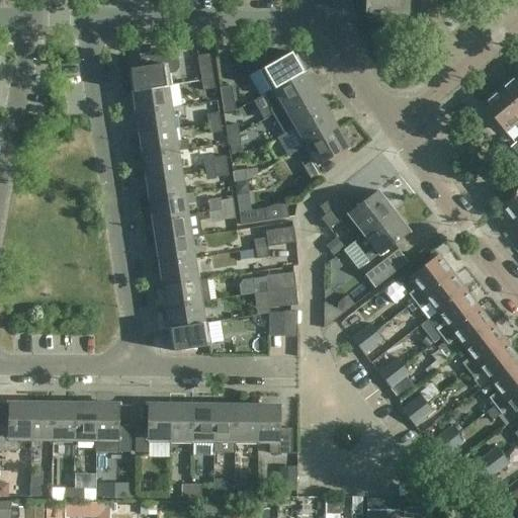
[(365,0),(365,14),(409,16),(409,0),(365,0)]
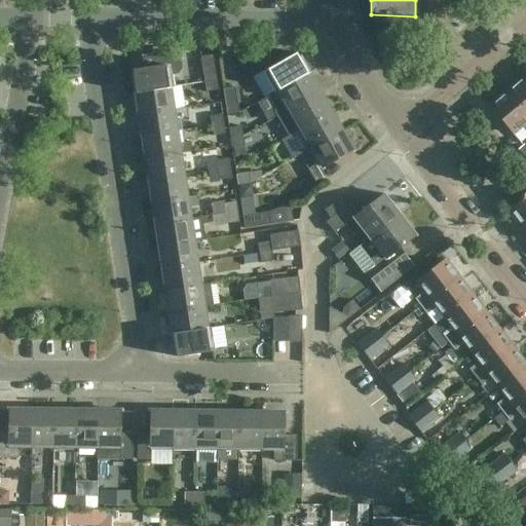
[(133,71),(137,94),(170,88),(174,87),(173,75),(179,74),(181,69),(179,52),(143,58),(145,69),(133,71)]
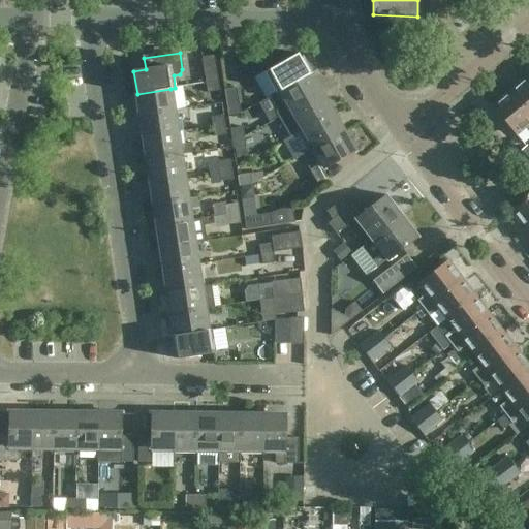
[(270,97),(310,74),(299,54),(265,73),(266,73),(256,80),(267,98),(270,96),(270,97)]
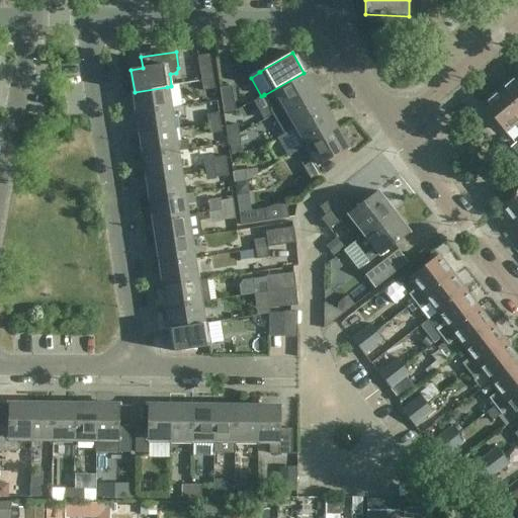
[(213,80),(209,55),(197,57),(201,82),(213,80)]
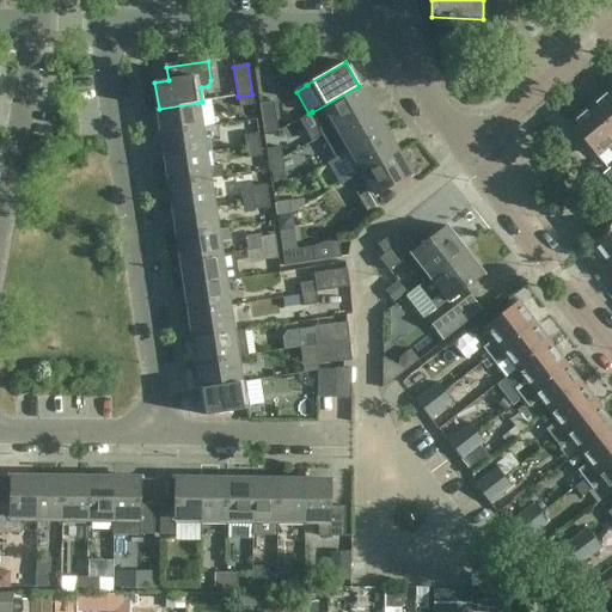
[(323,136),(372,109),(359,86),(312,112),(320,127),(319,130),(323,136)]
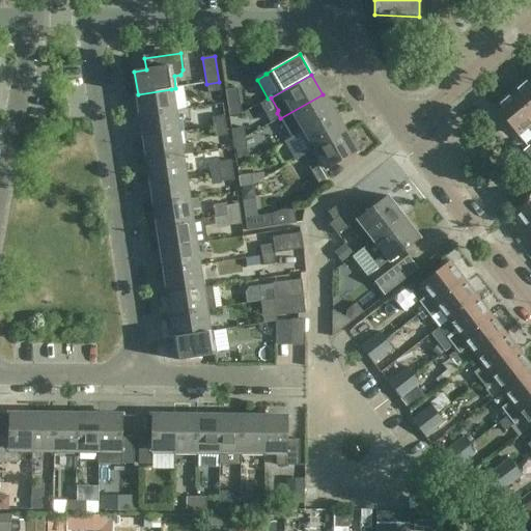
[(530,81),(529,79),(511,93),(530,115),(530,81)]
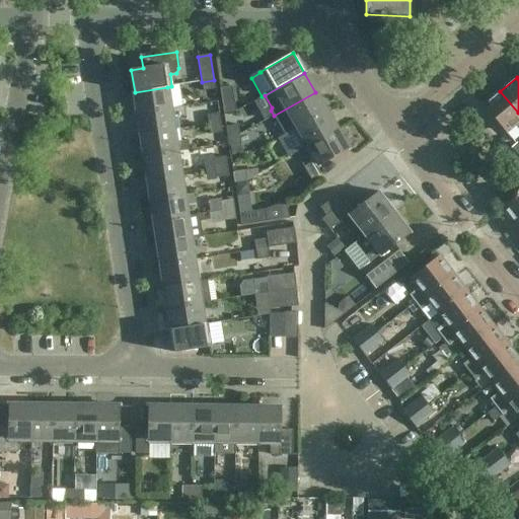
[(216,89),(214,80),(202,82),(203,91),(216,89)]
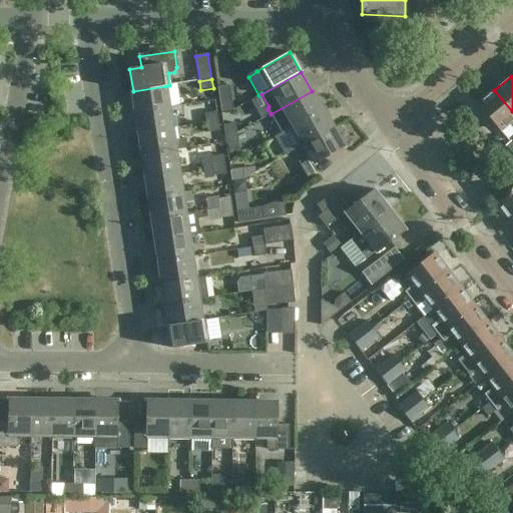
[(217,87),(219,100),(231,98),(229,85),(217,87)]
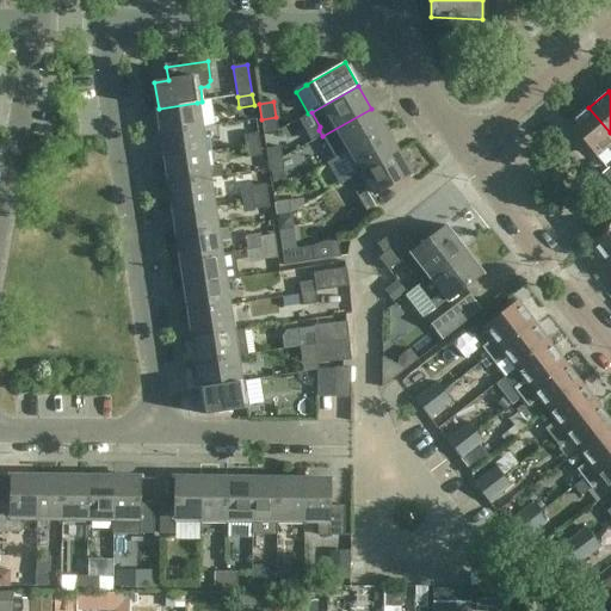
[(197,103),(159,109),(162,134),(201,128),(197,103)]
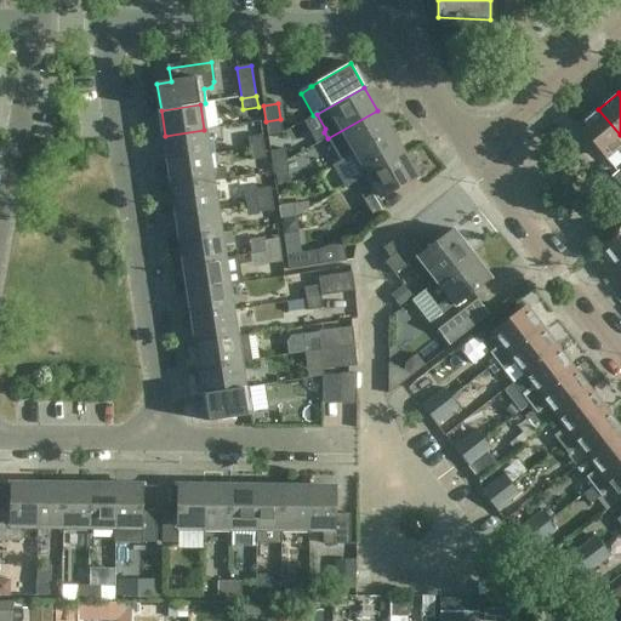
[(620,154),(620,135),(598,109),(577,126),(605,160),(617,149),(620,154)]
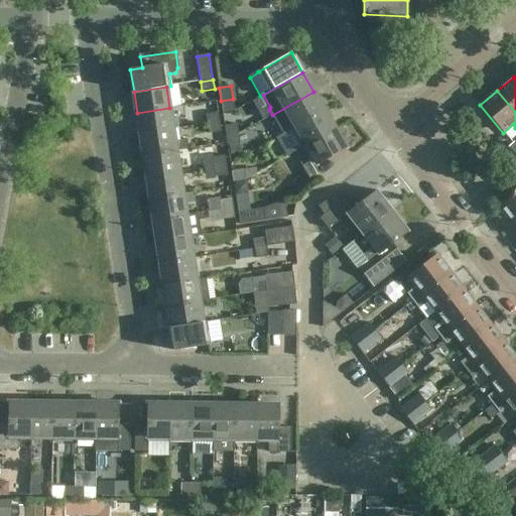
[(291,129),(324,110),(313,92),(272,115),(283,133),(291,129)]
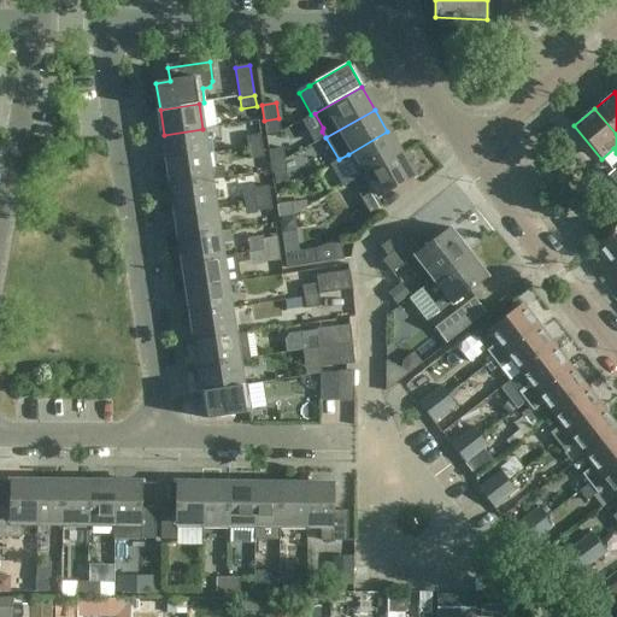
[(281,133),(278,118),(264,121),(266,135),(281,133)]
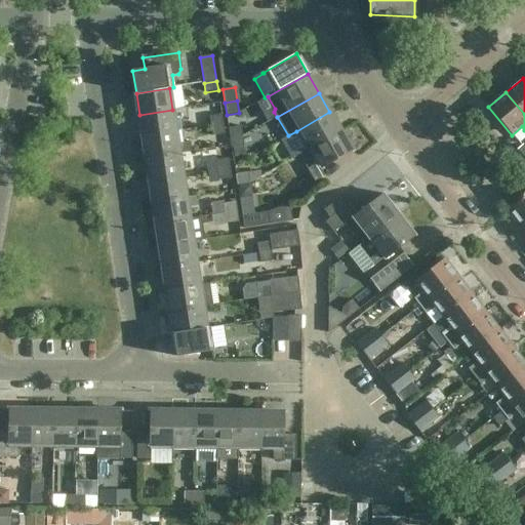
[(139,115),(143,137),(175,132),(173,119),(188,117),(186,108),(172,110),(139,115)]
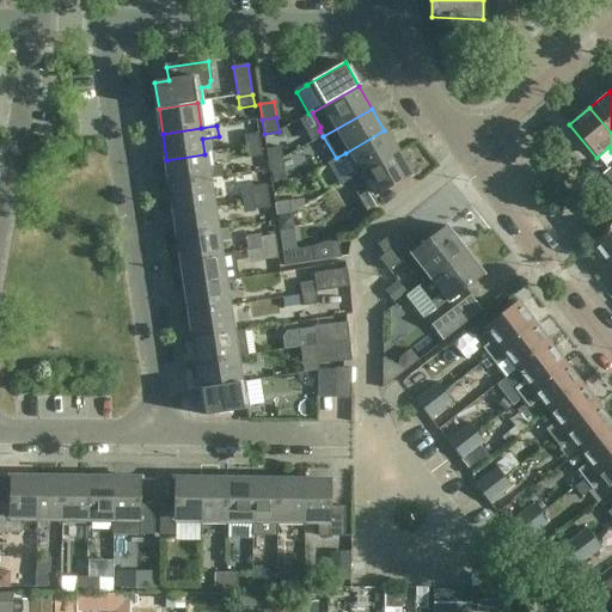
[(384,130),(346,153),(359,176),(397,153),(384,130)]
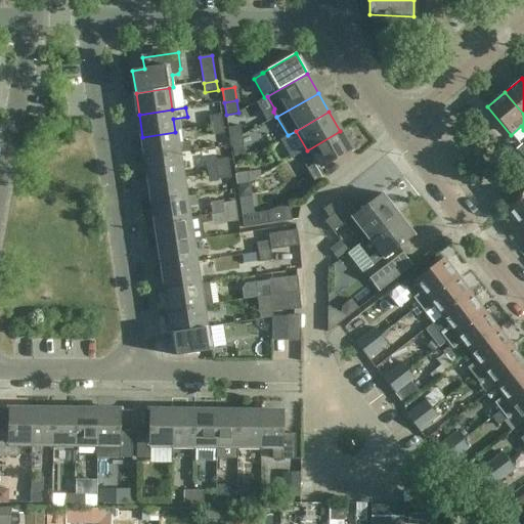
[(209,117),(210,126),(223,124),(221,115),(209,117)]
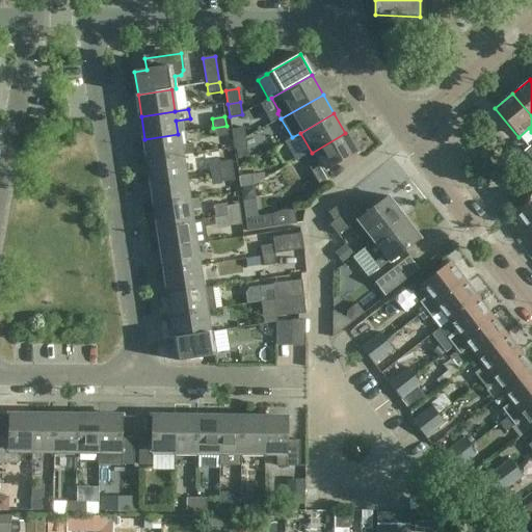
[(215,138),(228,136),(227,126),(213,128),(215,138)]
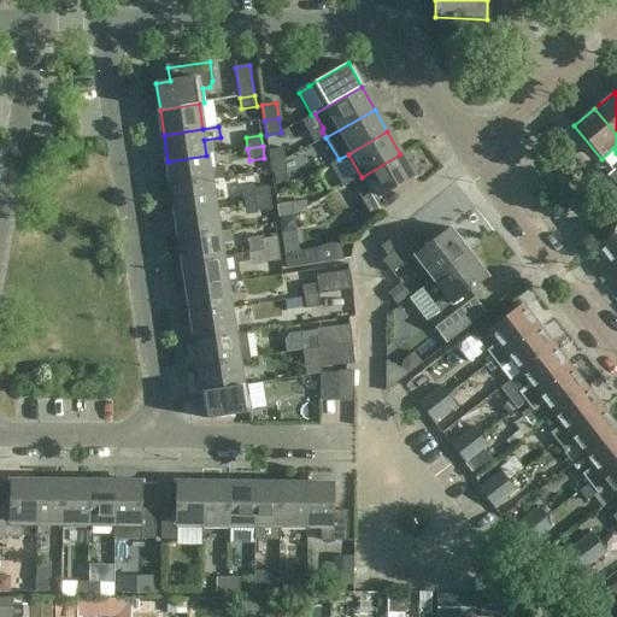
[(283,148),(269,151),(270,163),(285,160),(283,148)]
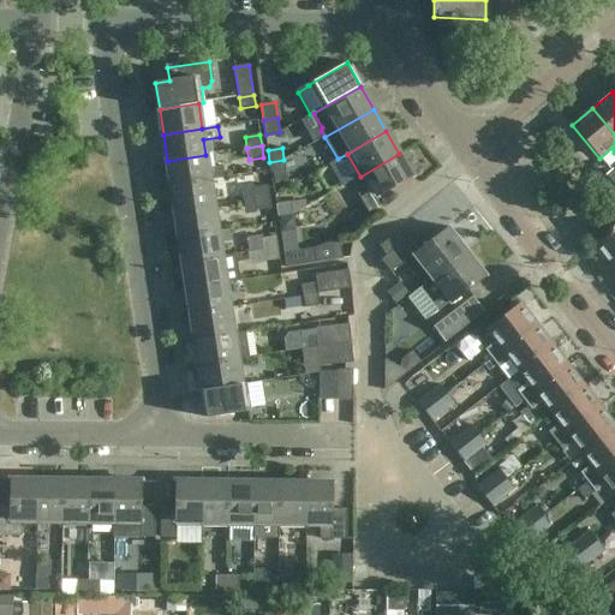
[(399,154),(360,177),(368,189),(358,195),(369,213),(380,207),(375,198),(412,177),(399,154)]
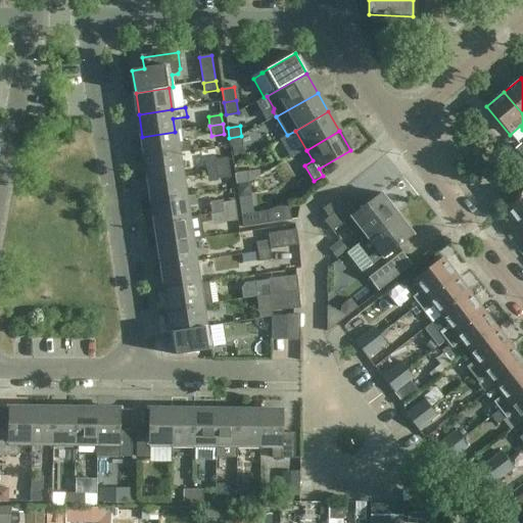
[(142,137),(146,158),(179,153),(178,152),(191,151),(189,140),(177,142),(175,132),(142,137)]
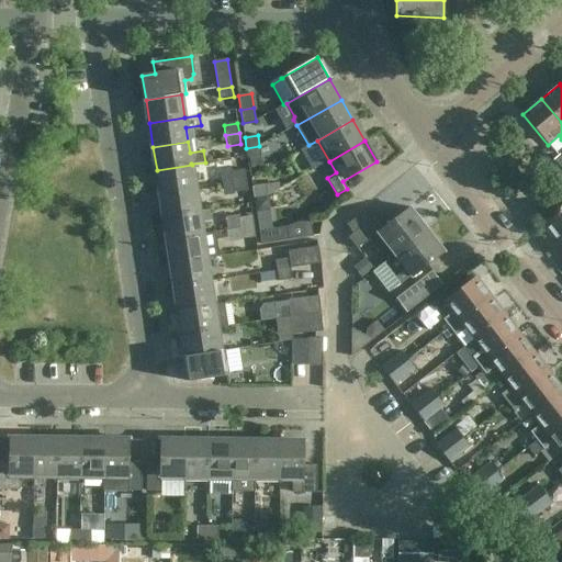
[(259,146),(246,148),(248,158),(261,157),(259,146)]
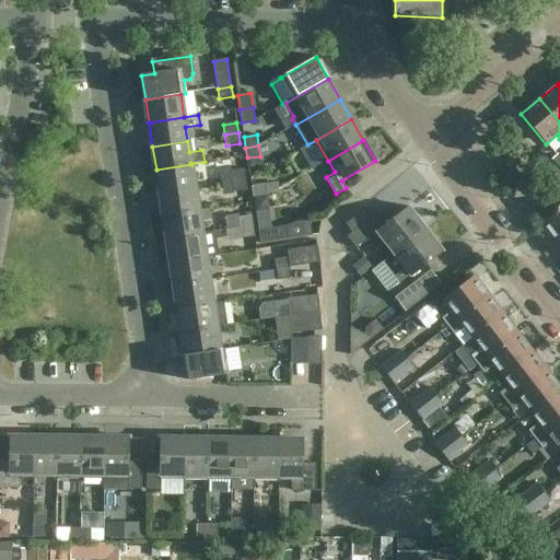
[(559,185),(559,159),(558,155),(545,166),(559,185)]
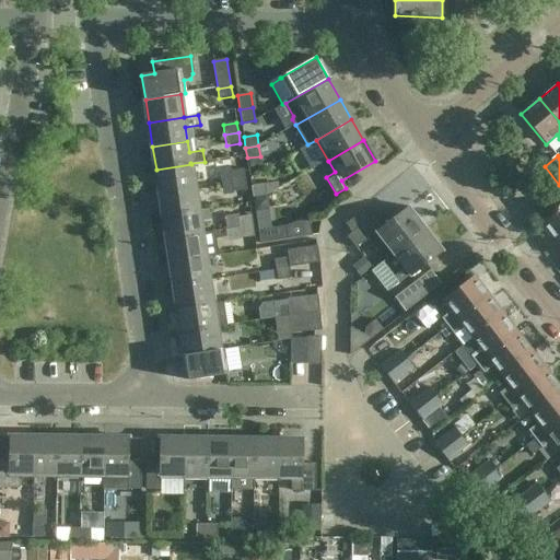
[(156,170),(160,193),(195,187),(191,164),(156,170)]
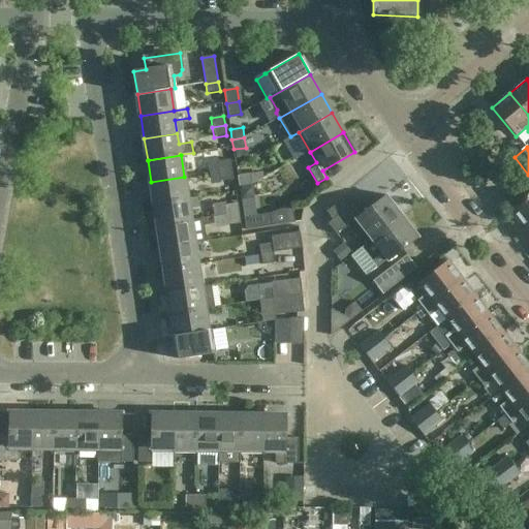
[(217,162),(219,172),(231,169),(230,160),(217,162)]
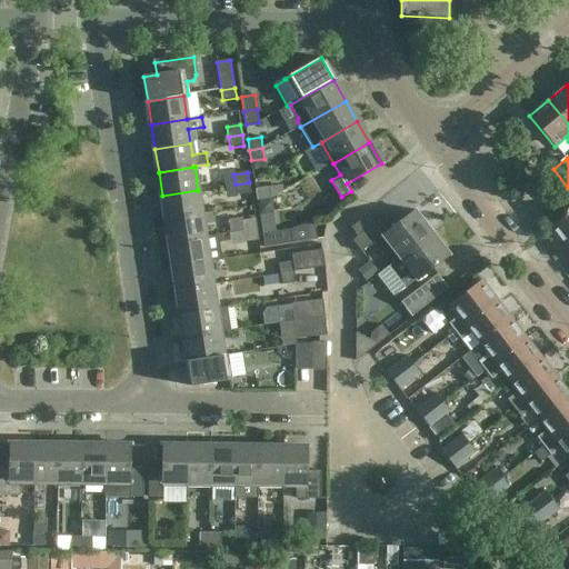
[(249,182),(236,185),(237,196),(251,193),(249,182)]
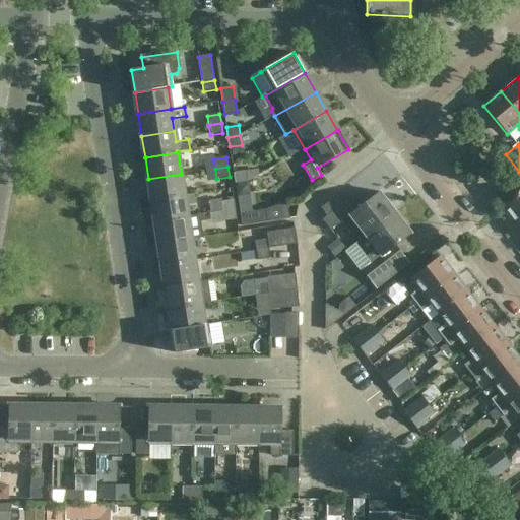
[(246,172),(234,174),(235,184),(247,182),(246,172)]
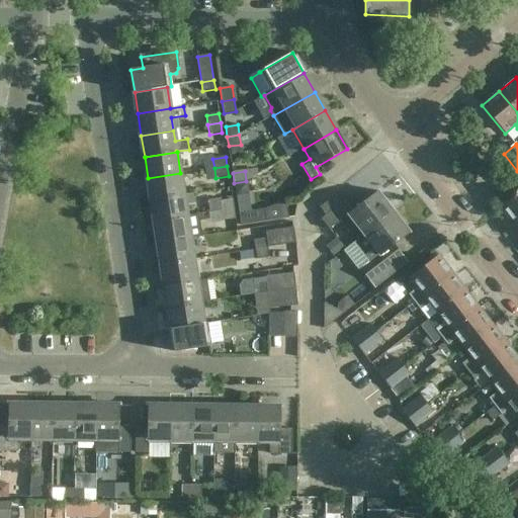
[(180,173),(148,178),(151,200),(183,195),(180,173)]
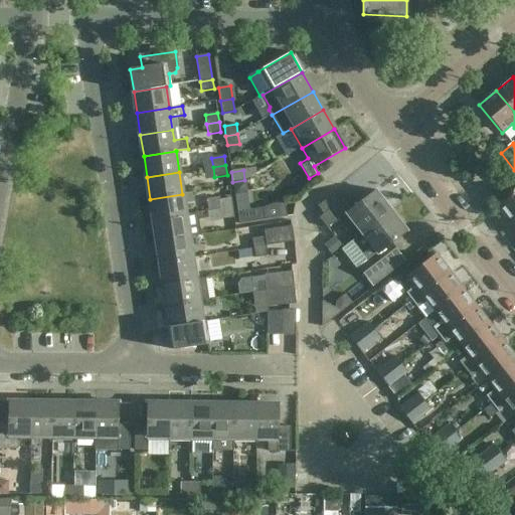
[(362,234),(391,210),(375,190),(352,209),(344,199),(320,218),(327,228),(341,218),(346,214),(349,218),(362,233),(362,234)]
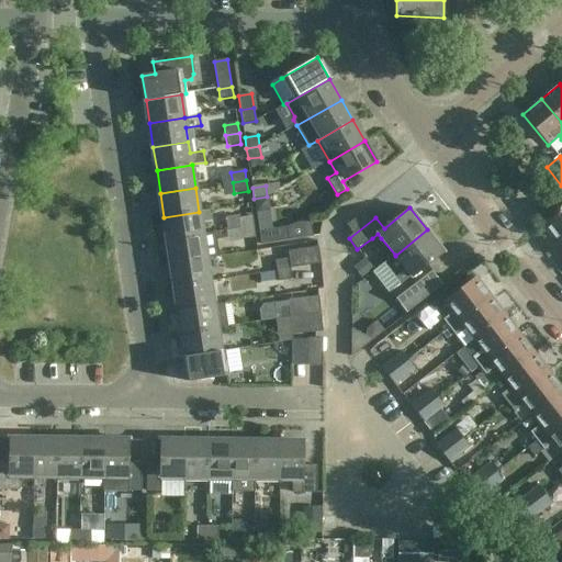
[(164,217),(167,240),(202,235),(202,234),(201,222),(211,220),(210,210),(199,212),(164,217)]
